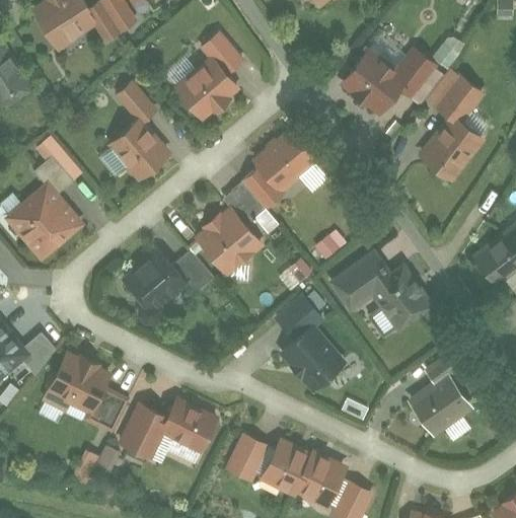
[(46,0),(30,10),(58,53),(98,26),(81,0),(46,0)]
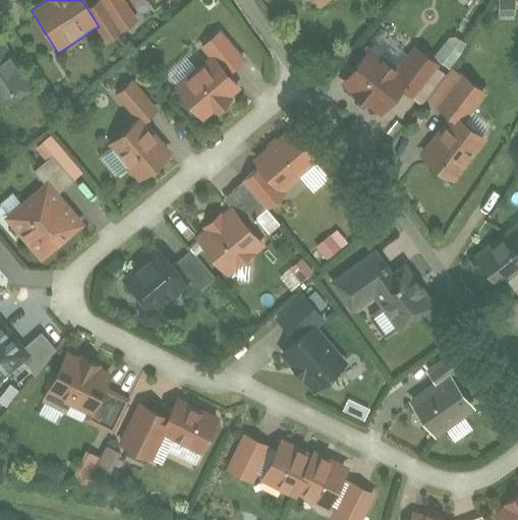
[(315,0),(323,8),(333,0),(315,0)]
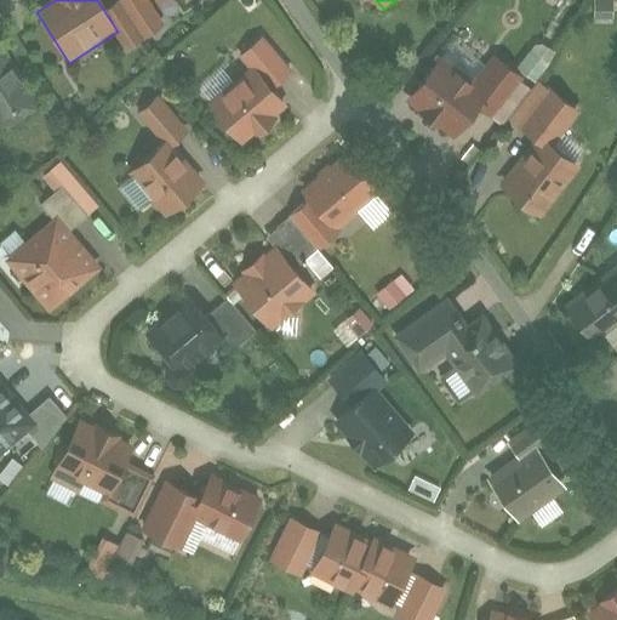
[(516,64),(535,77),(554,47),(535,35),(516,64)]
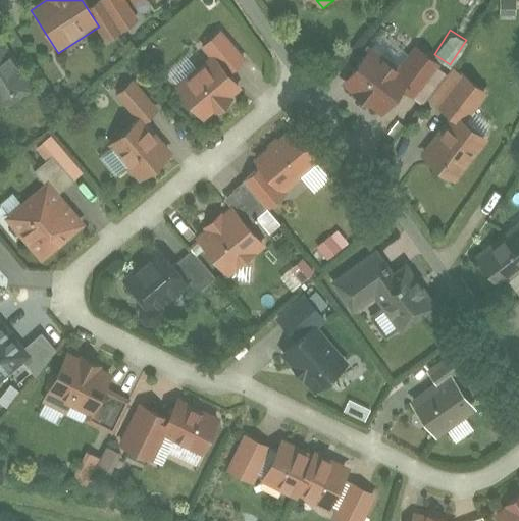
[(0,108),(3,112),(34,92),(0,42),(0,108)]
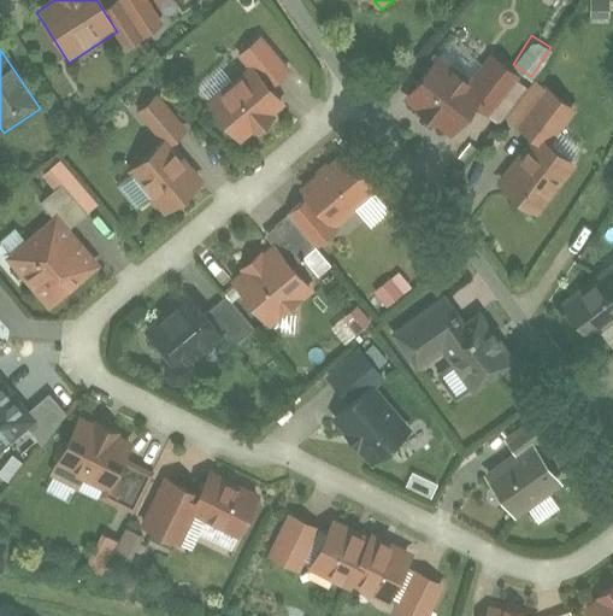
[(437,56),(404,100),(452,138),(473,110),(487,119),(518,77),(494,59),(475,84),(437,56)]
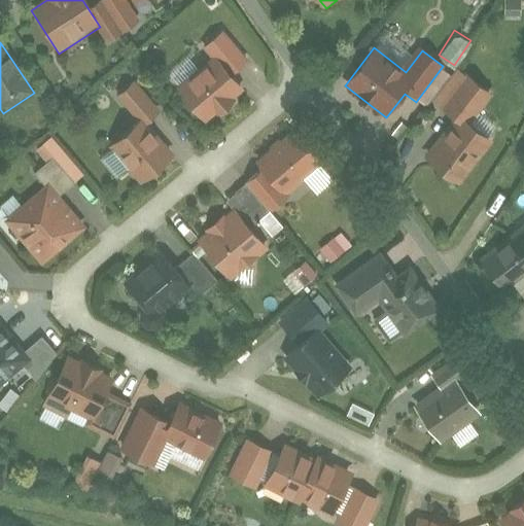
[(176,88),(204,121),(243,91),(215,57),(176,88)]
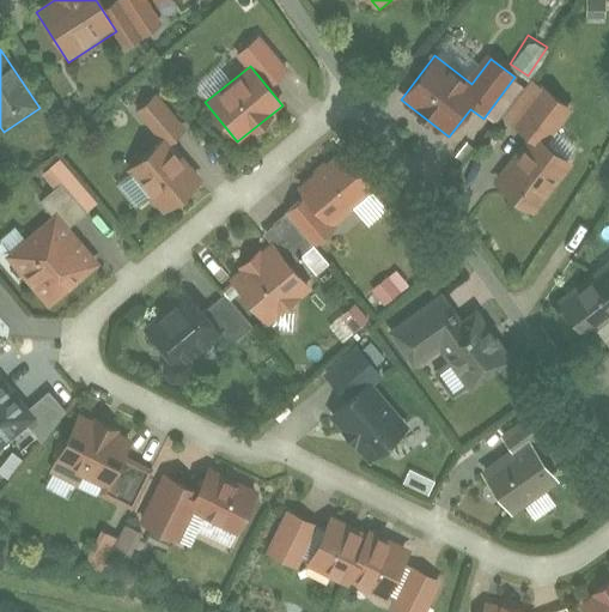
[(534,216),(574,165),(535,132),(493,183),(534,216)]
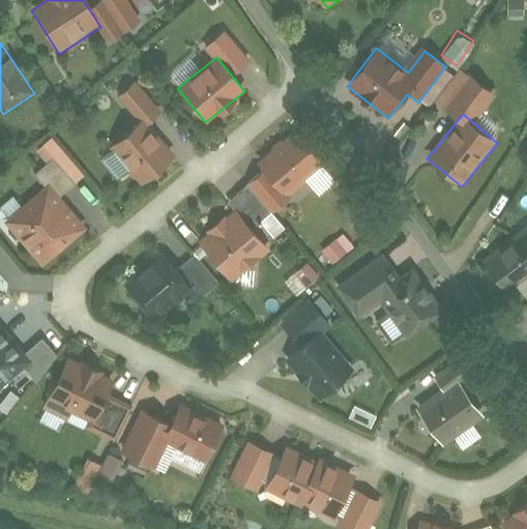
[(109,147),(141,184),(172,157),(141,120),(109,147)]
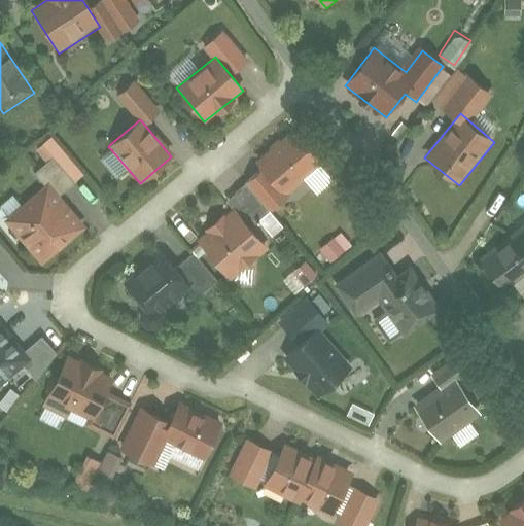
[(322,162),(292,131),(257,164),(287,195),(322,162)]
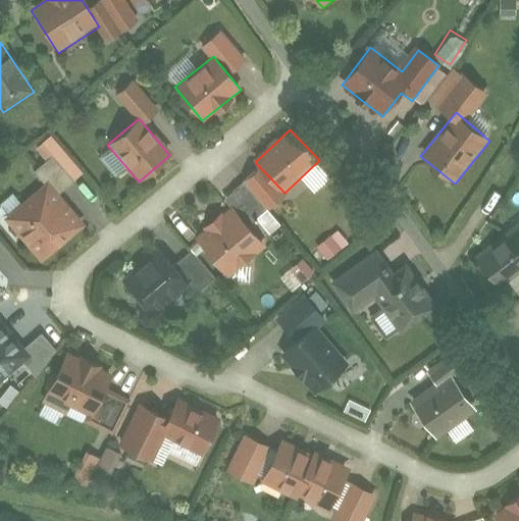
[(47,183),(3,219),(41,263),(84,226),(47,183)]
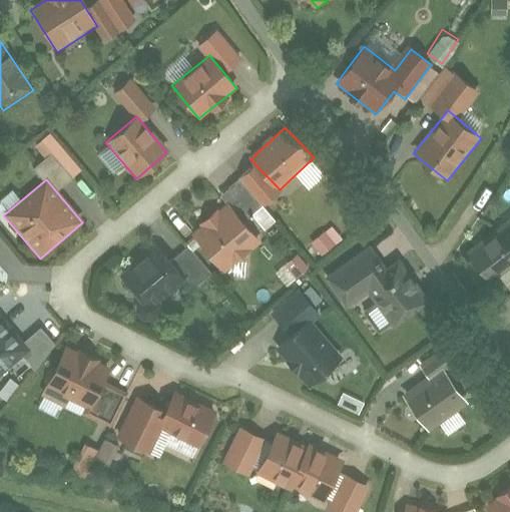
[(223,272),(261,242),(228,203),(192,233),(223,272)]
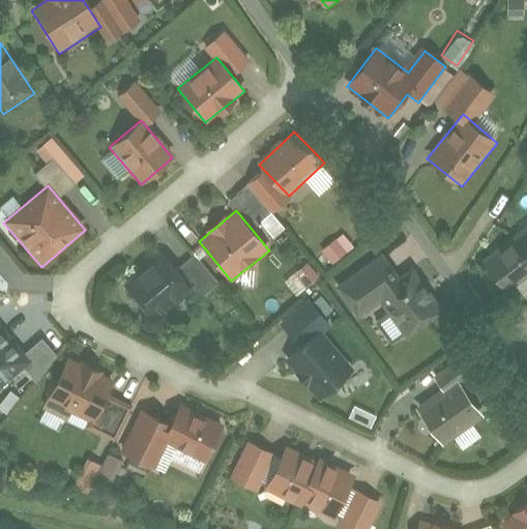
[(506,293),(526,276),(526,228),(482,261),(506,293)]
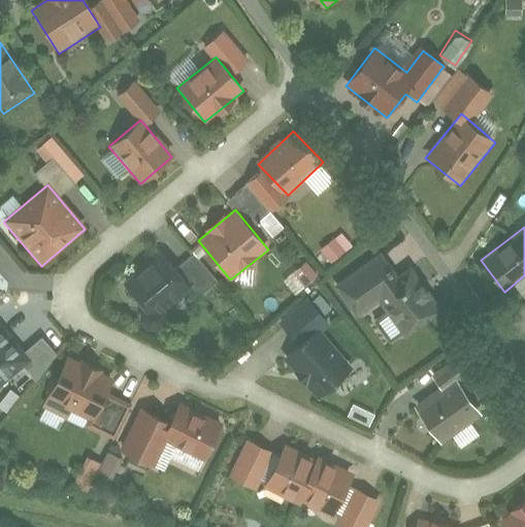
[(343,229),(319,243),(328,259),(352,245),(343,229)]
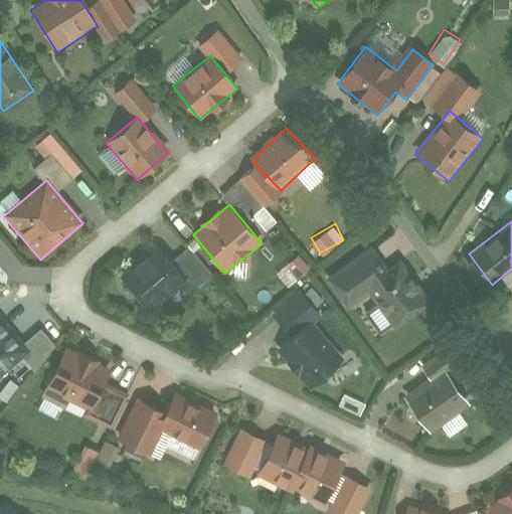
[(125,273),(144,297),(178,271),(159,246),(125,273)]
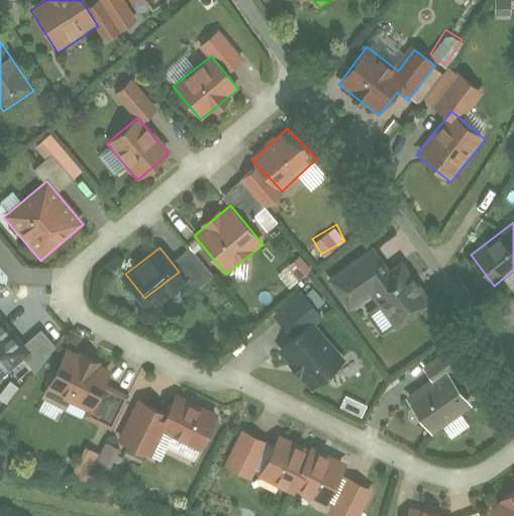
[(289,286),(311,267),(299,252),(276,272),(289,286)]
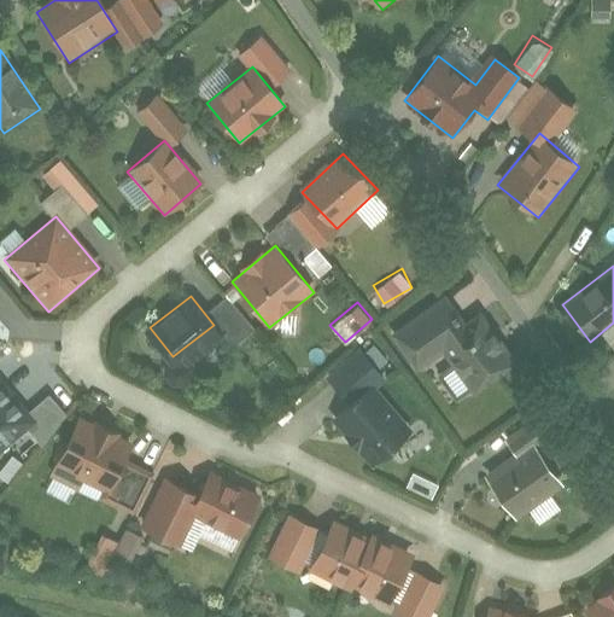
[(443,354),(473,397),(516,366),(477,312),(440,338),(421,313),(390,336),(416,373),(443,354)]
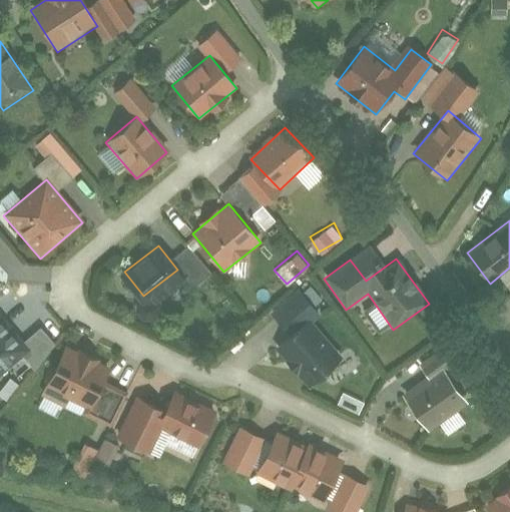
[(0,377),(30,352),(0,317),(0,377)]
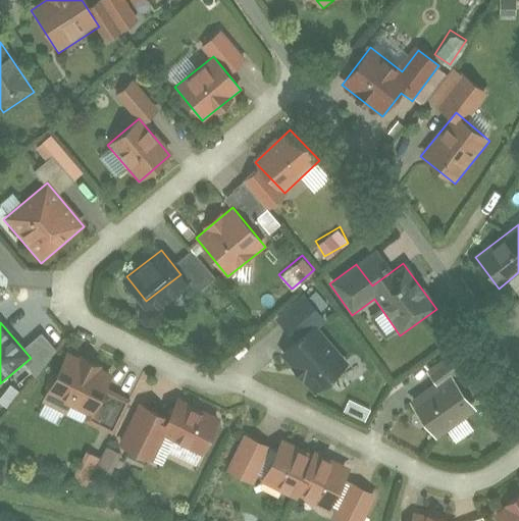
[(313,395),(347,366),(313,327),(279,356),(313,395)]
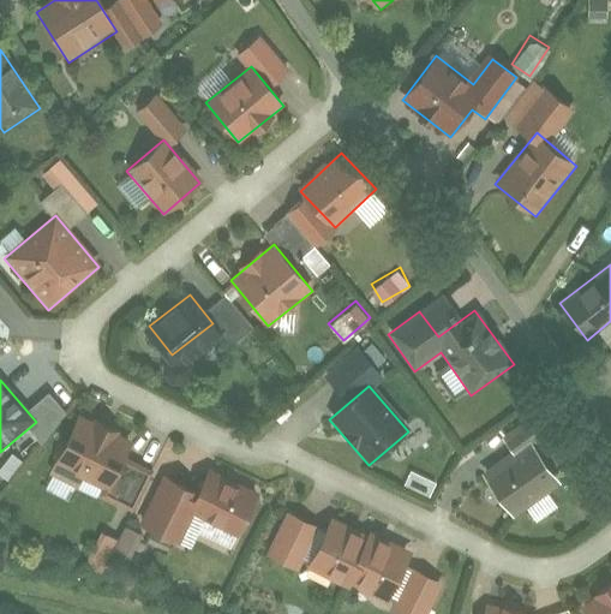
[(132,443),(76,417),(52,465),(109,493),(132,443)]
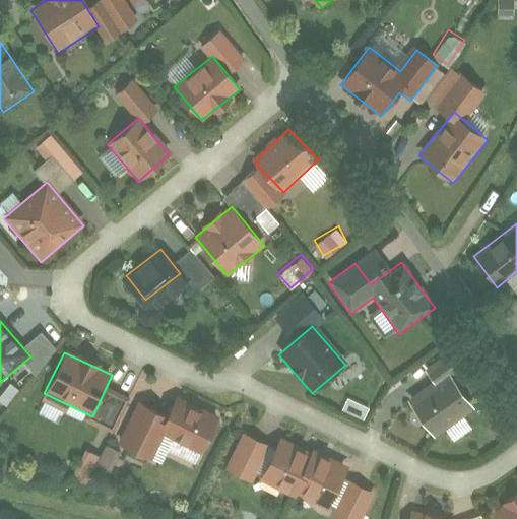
[(434,439),(475,410),(450,374),(408,402),(434,439)]
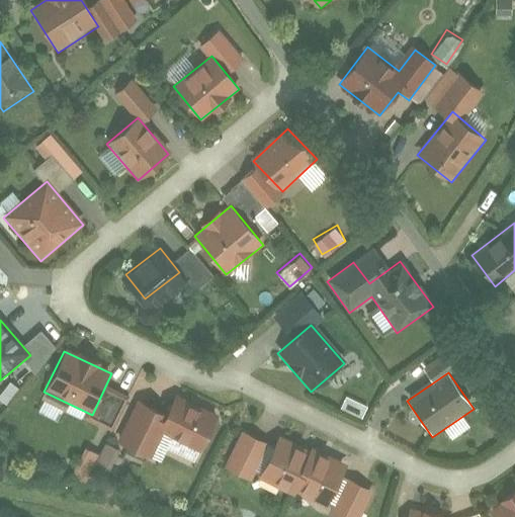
[(219,421),(177,399),(159,432),(200,454),(219,421)]
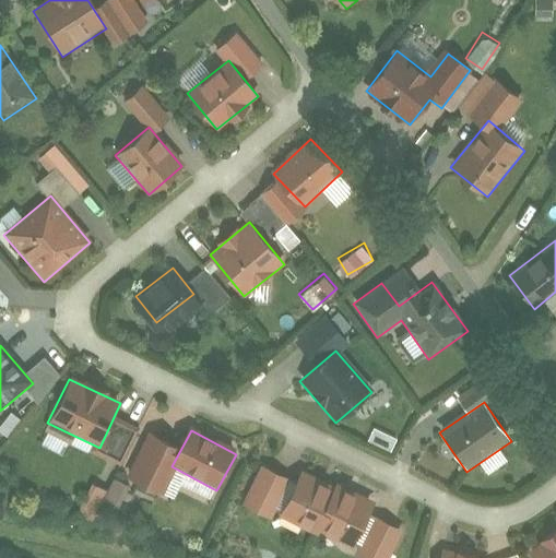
[(115,466),(104,499),(119,503),(129,472),(115,466)]
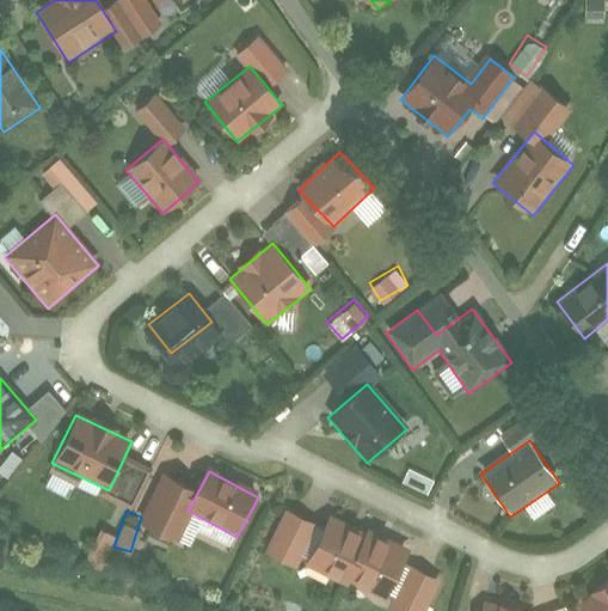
[(409,553),(329,515),(305,566),(385,603),(409,553)]
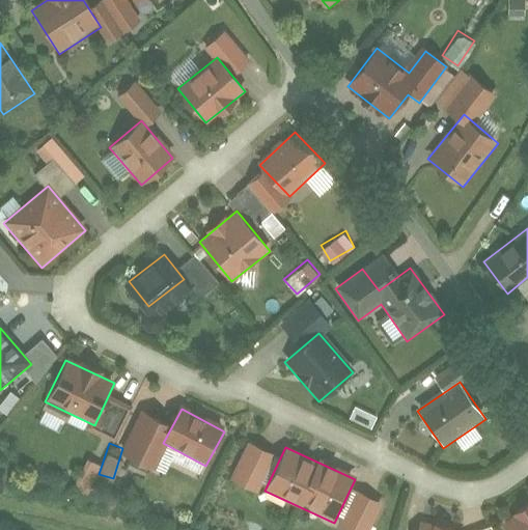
[(89,489),(100,463),(88,458),(79,484),(89,489)]
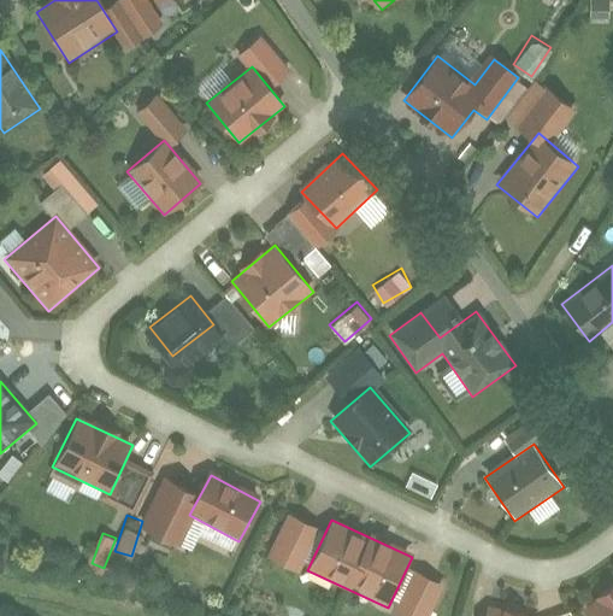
[(612,615),(612,590),(583,611),(585,615),(612,615)]
